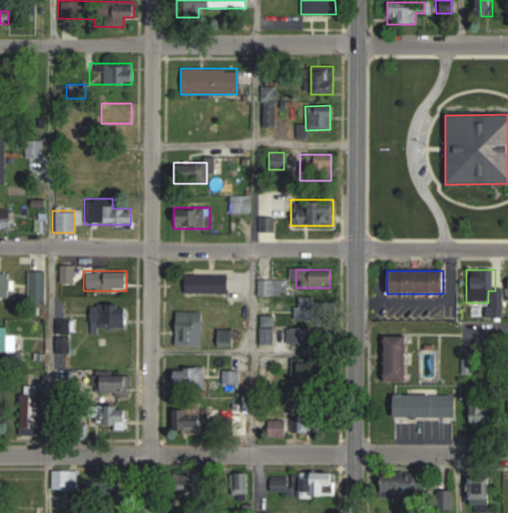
[(224,294),(224,274),(182,274),(182,294),(224,294)]
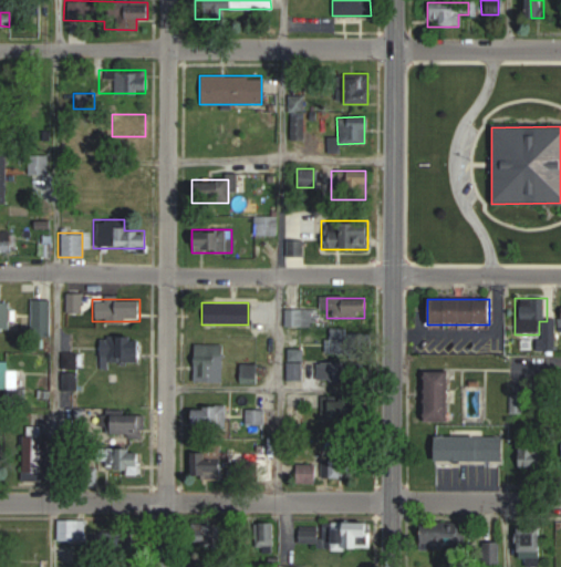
[(282,327),(313,327),(313,309),(282,309),(282,327)]
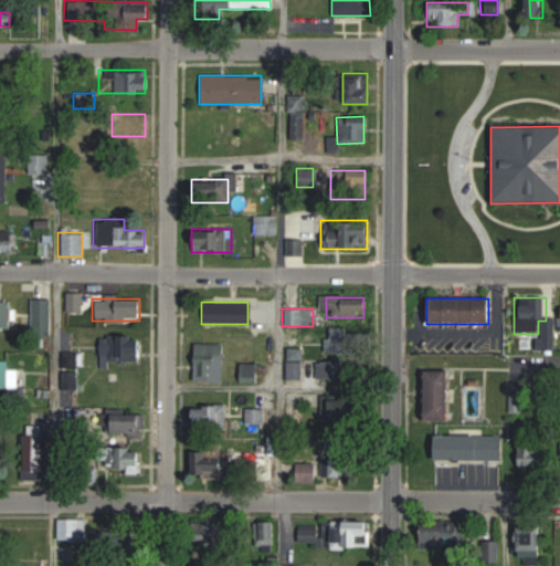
[(325,354),(354,354),(354,328),(325,328),(325,354)]
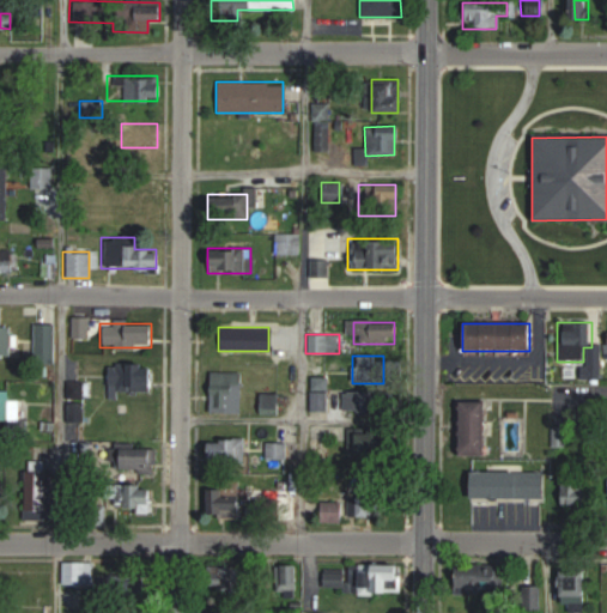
[(149,364),(105,364),(105,392),(149,392),(149,364)]
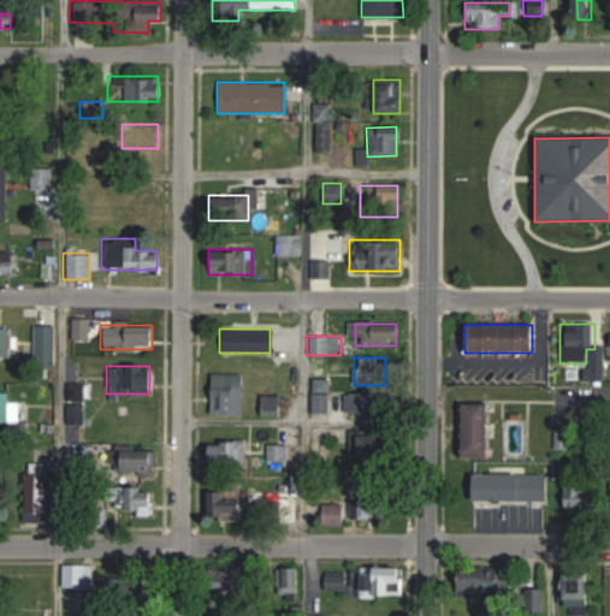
[(208,414),(238,414),(238,373),(208,373),(208,414)]
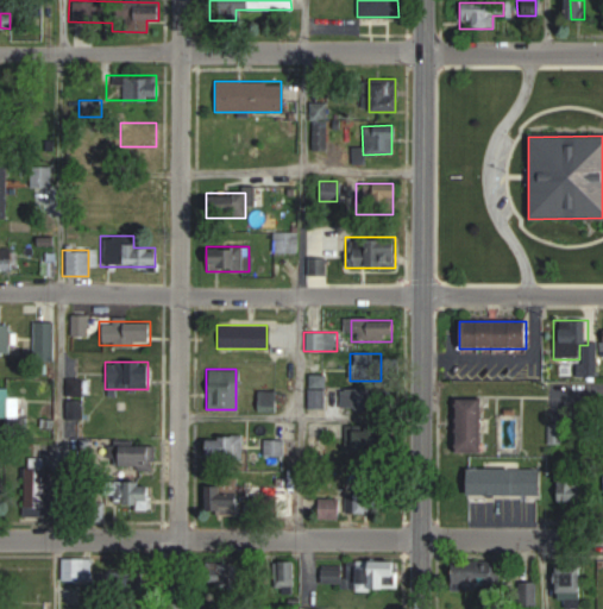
[(306,375),(305,408),(321,408),(322,375),(306,375)]
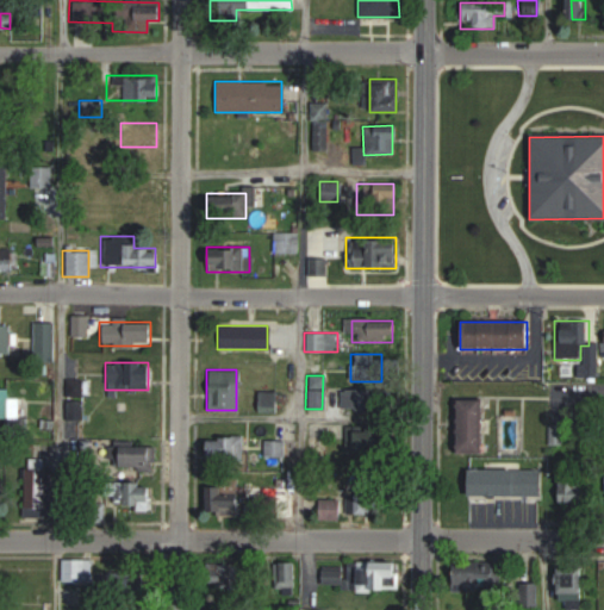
[(4,397),(4,388),(0,388),(0,421),(16,421),(16,397),(4,397)]
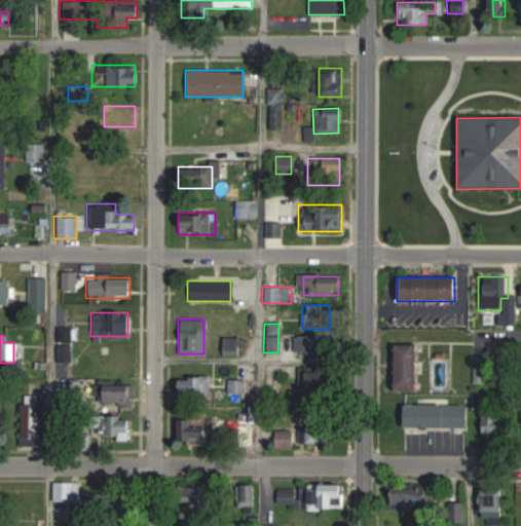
[(292,335),(291,353),(327,353),(327,336),(292,335)]
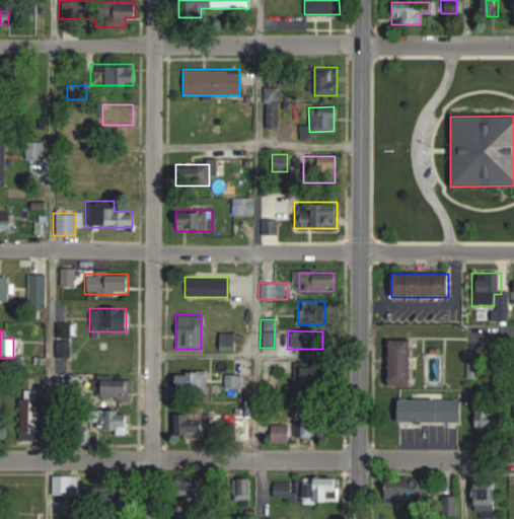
[(217,350),(232,351),(232,334),(217,332),(217,350)]
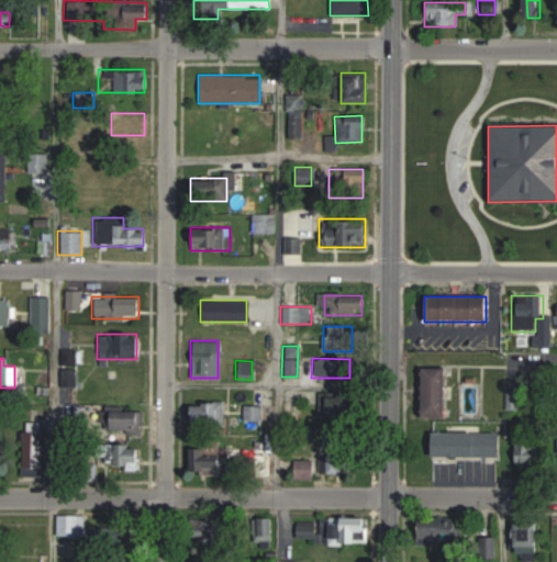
[(443,368),(420,368),(420,416),(443,416),(443,368)]
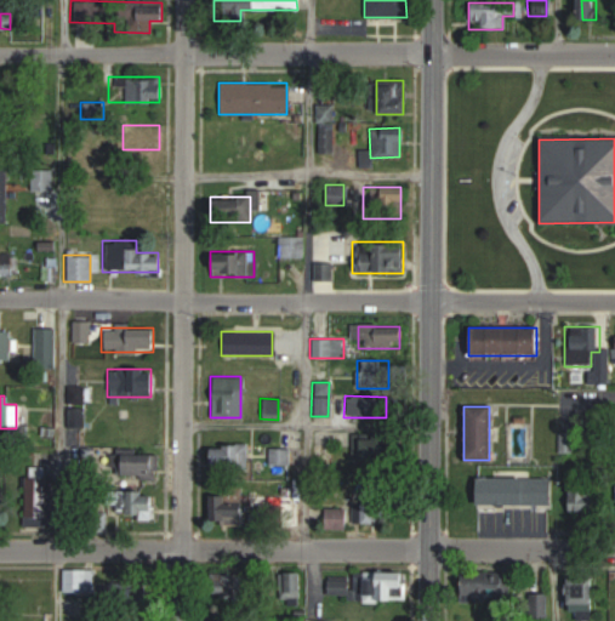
[(360,461),(375,460),(374,442),(359,443),(360,461)]
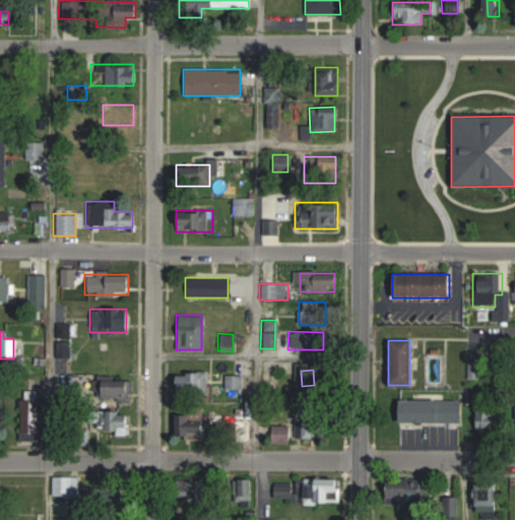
[(205,372),(174,372),(174,389),(205,389),(205,372)]
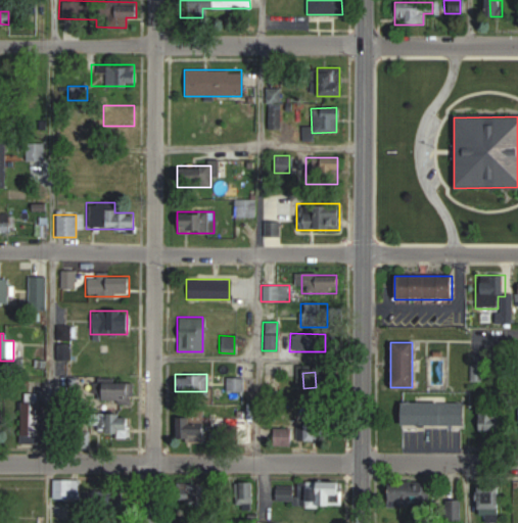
[(129,401),(129,382),(100,382),(100,401),(129,401)]
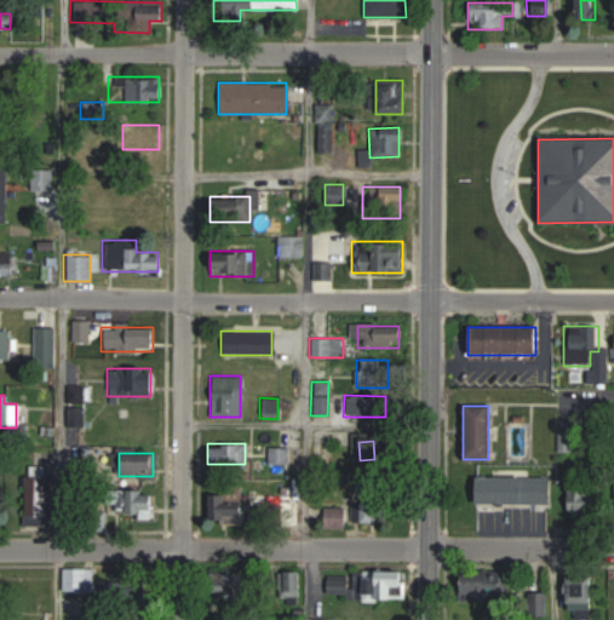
[(45,468),(21,468),(22,526),(46,526),(45,468)]
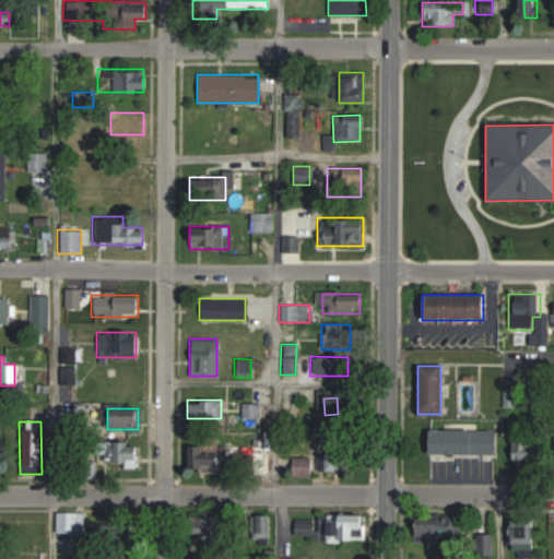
[(494,454),(494,429),(428,429),(428,454),(494,454)]
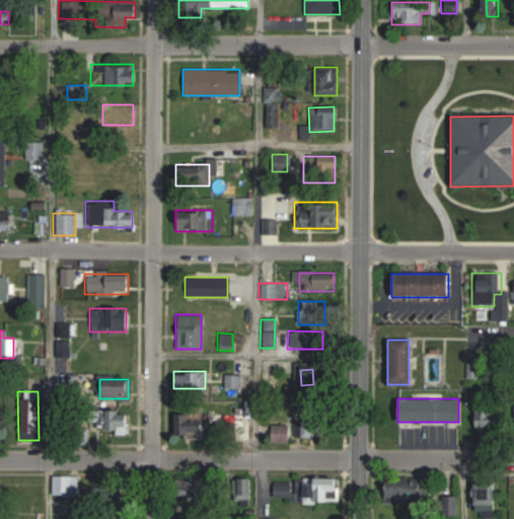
[(472,405),(472,428),(497,428),(497,405),(472,405)]
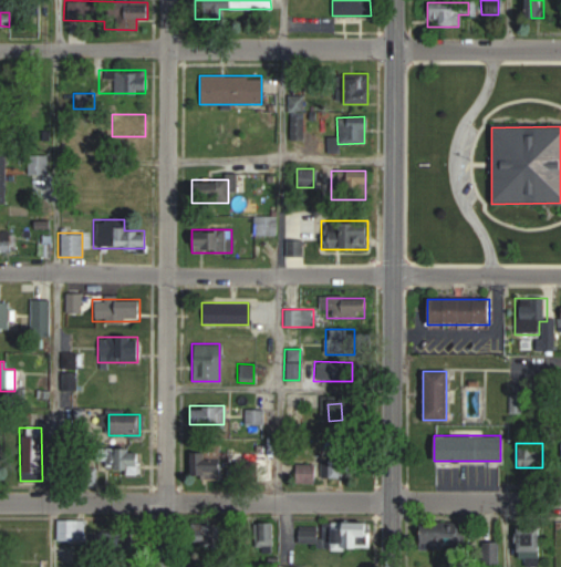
[(114,449),(114,474),(137,474),(137,449),(114,449)]
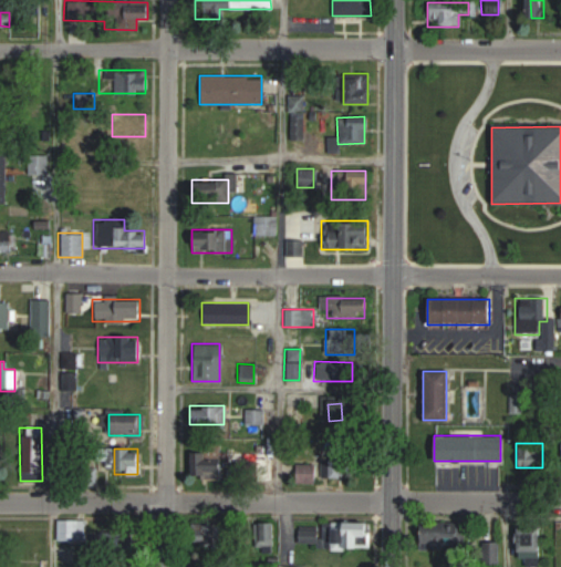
[(221,477),(221,450),(191,450),(191,477),(221,477)]
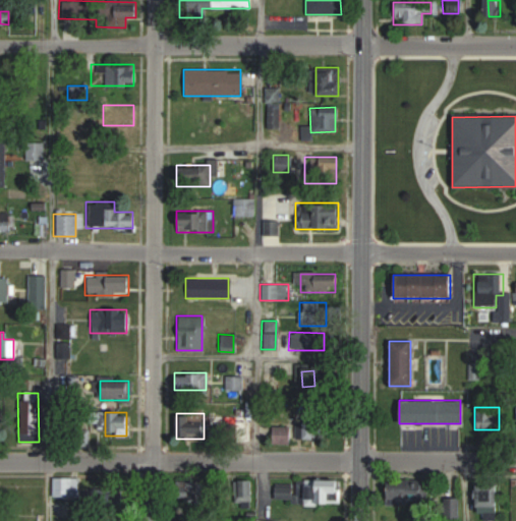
[(293,420),(293,439),(319,439),(319,420),(293,420)]
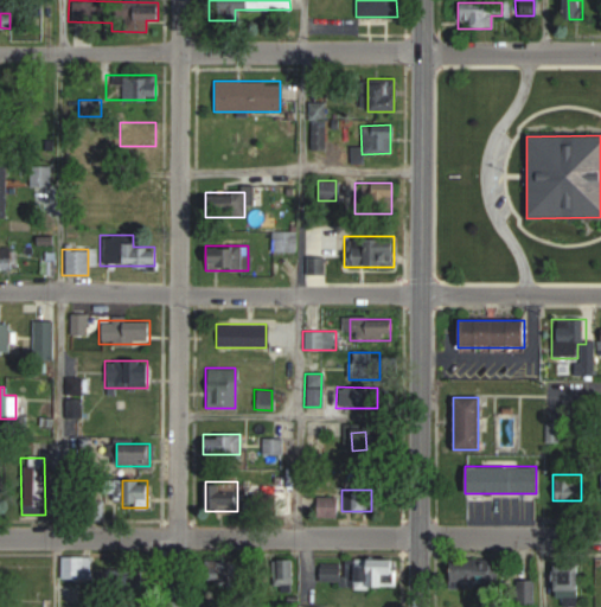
[(315,517),(336,517),(336,496),(315,496),(315,517)]
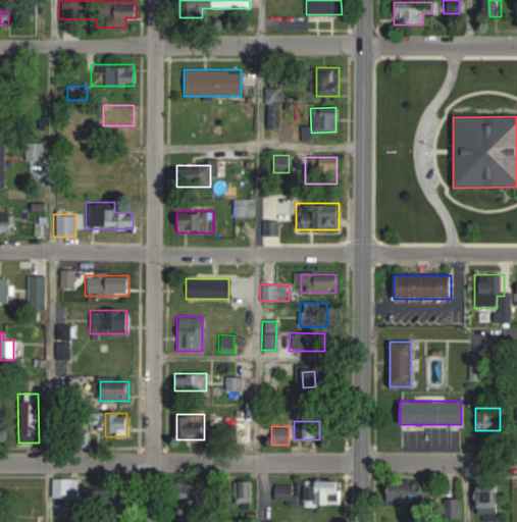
[(249,481),(230,481),(230,504),(250,503),(249,481)]
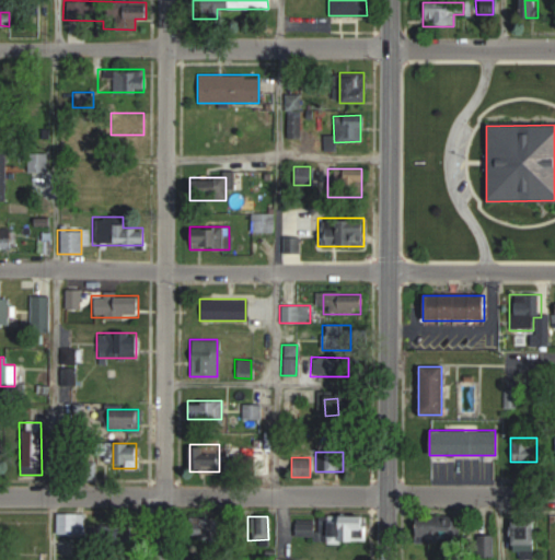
[(361,516),(292,517),(292,540),(343,540),(343,541),(362,541),(361,516)]
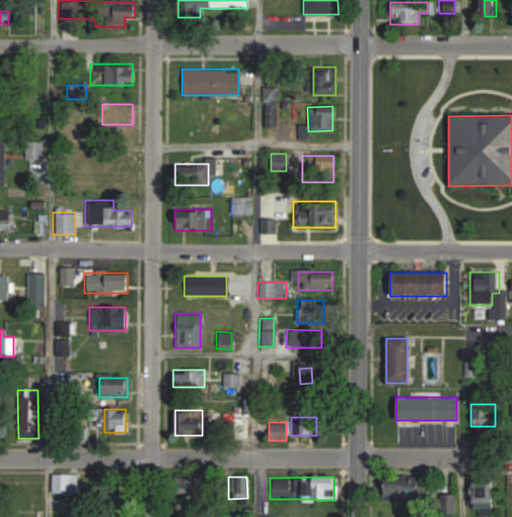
[(384,508),(417,508),(417,482),(384,482),(384,508)]
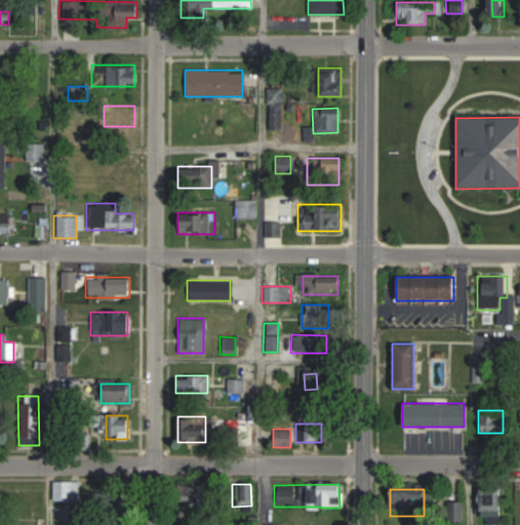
[(477,489),(477,517),(500,517),(500,489),(477,489)]
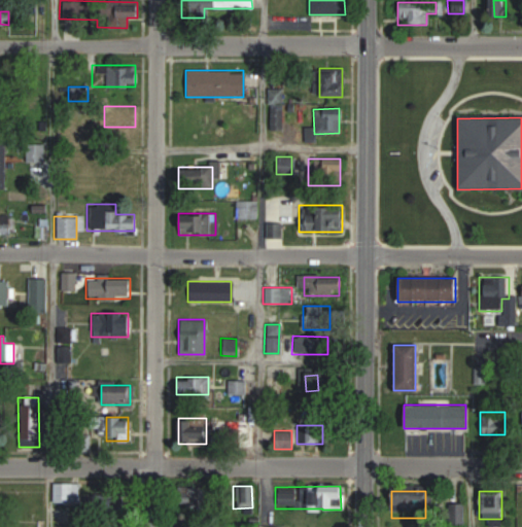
[(444,526),(461,526),(461,501),(444,501),(444,526)]
